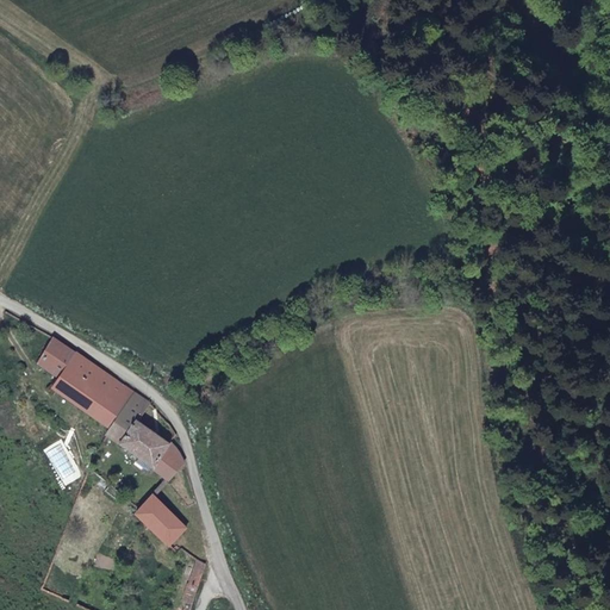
[(137,391),(55,338),(38,363),(60,378),(53,388),(110,427),(137,391)]
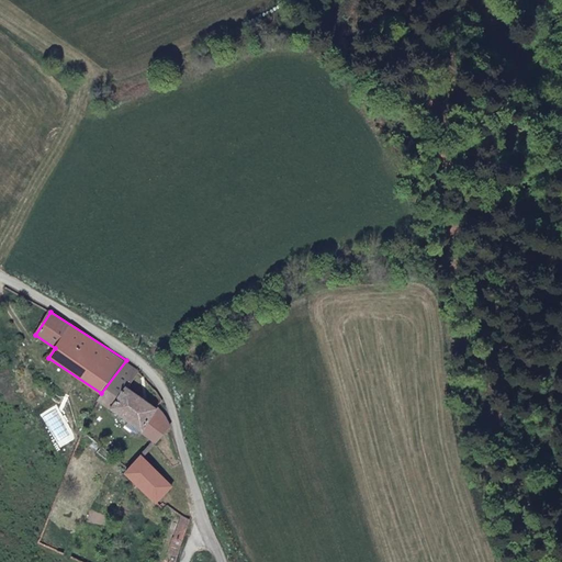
[(138,370),(126,360),(101,393),(98,400),(155,444),(170,428),(166,414),(157,407),(127,385),(138,370)]
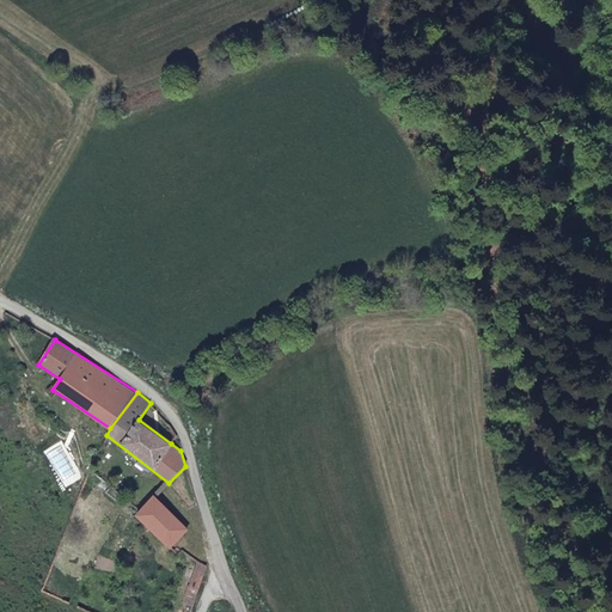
[(122,497),(110,487),(104,493),(117,503),(122,497)]
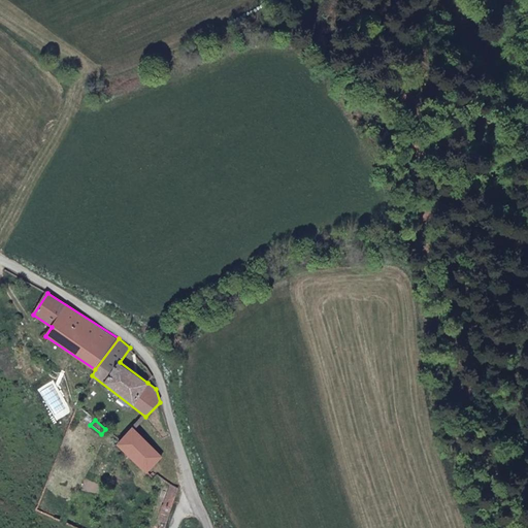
[(119,439),(124,444),(149,473),(163,460),(135,428),(134,426),(119,439)]
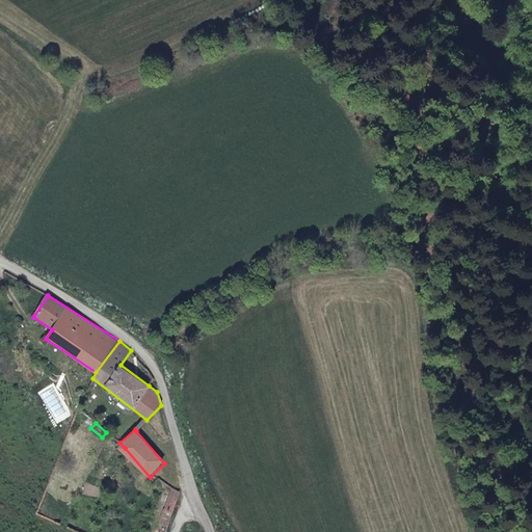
[(164,507),(173,509),(179,493),(170,486),(164,507)]
